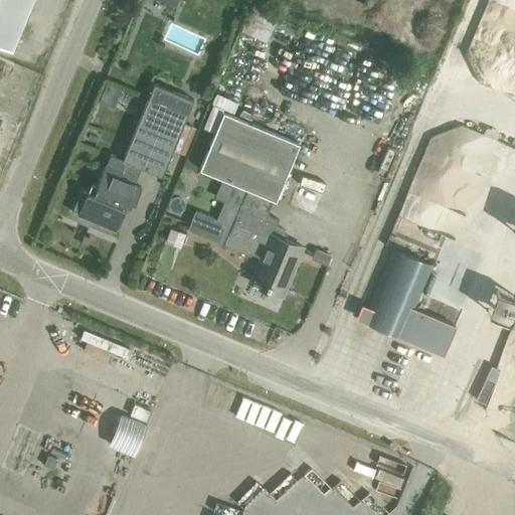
[(0,0),(0,45),(10,49),(30,0),(0,0)]
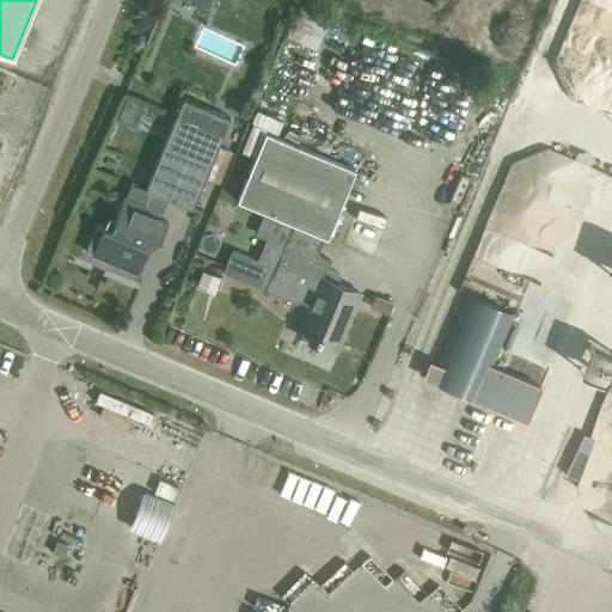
[(228,120),(182,99),(145,190),(130,184),(124,197),(123,197),(109,232),(102,228),(91,256),(138,275),(152,240),(158,243),(166,224),(158,220),(166,200),(191,210),(204,179),(218,184),(231,153),(218,147),(228,120)]
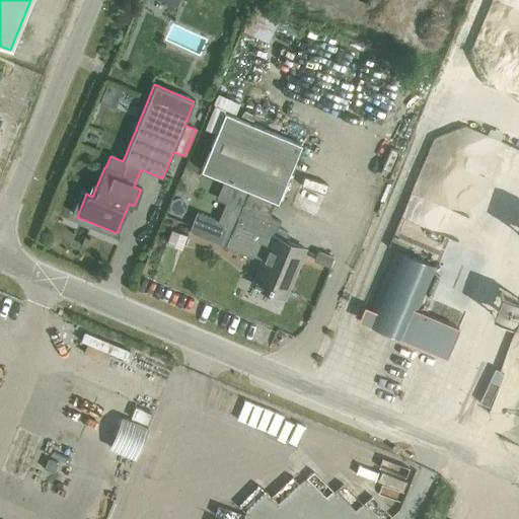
[(300,145),(226,113),(202,170),(248,191),(233,227),(198,212),(189,231),(224,246),(262,263),(254,280),(268,285),(267,289),(284,296),(304,249),(274,237),(280,222),(269,217),(275,202),(277,203),(300,145)]
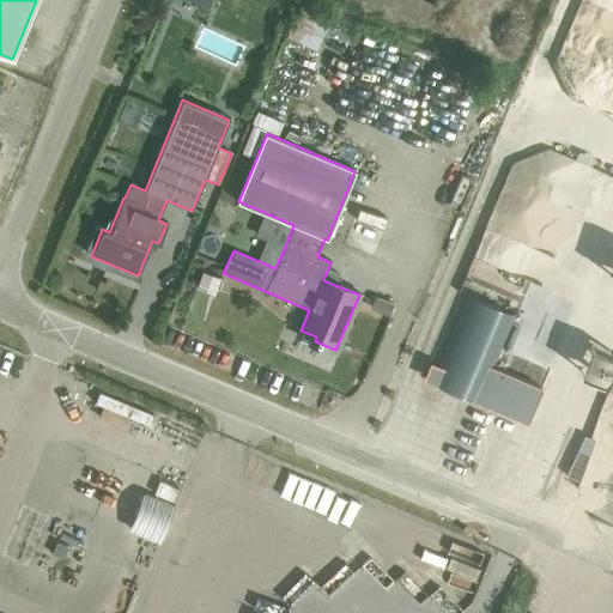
[(511,314),(468,296),(438,366),(430,363),(424,377),(475,399),(511,314)]
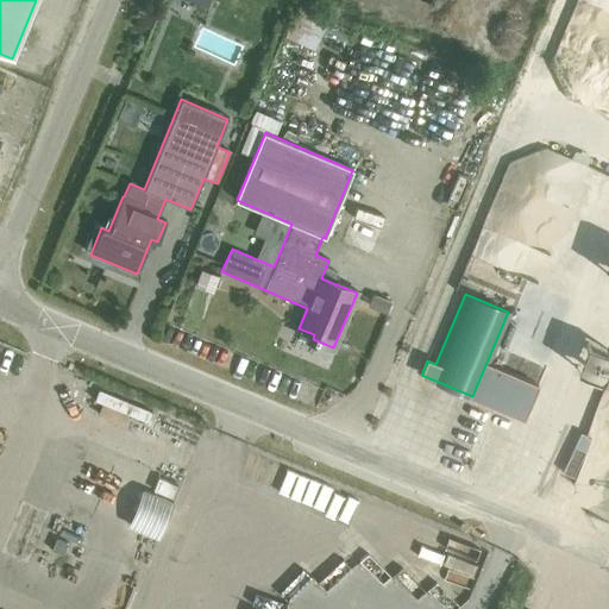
[(159,494),(180,497),(182,483),(162,479),(159,494)]
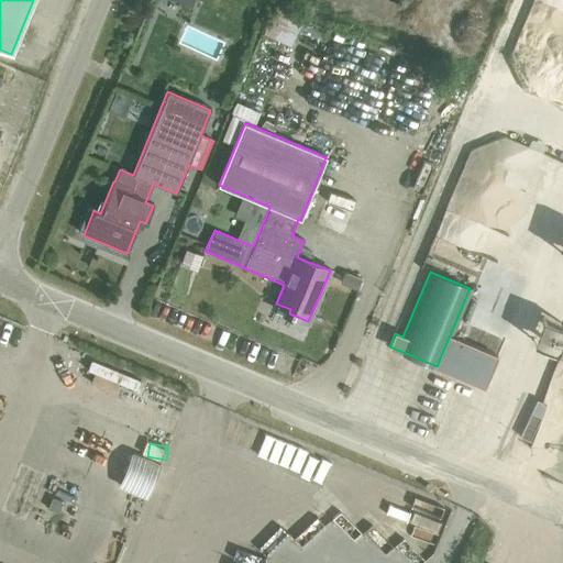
[(297,473),(306,452),(297,449),(288,468),(297,473)]
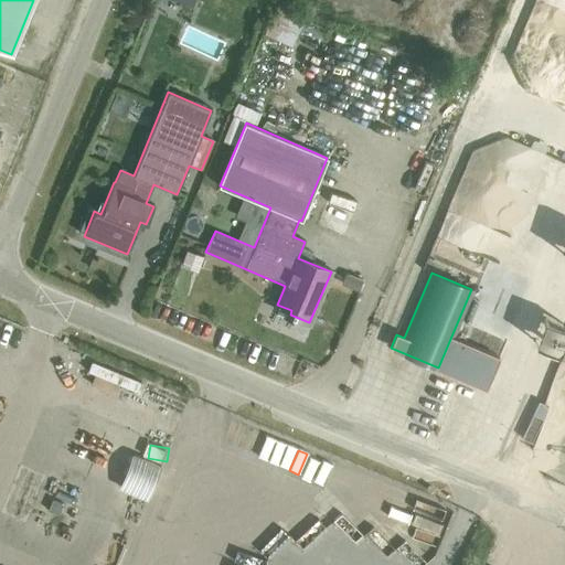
[(160,467),(132,456),(118,490),(146,501),(160,467)]
